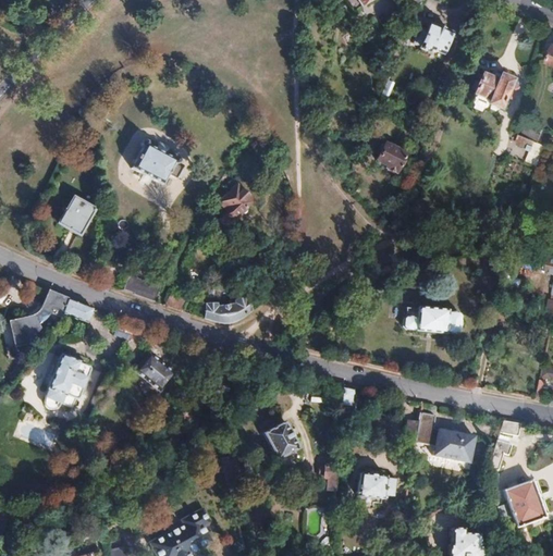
[(360,9),(373,0),(342,0),(339,2),(348,19),(361,11),(360,9)]
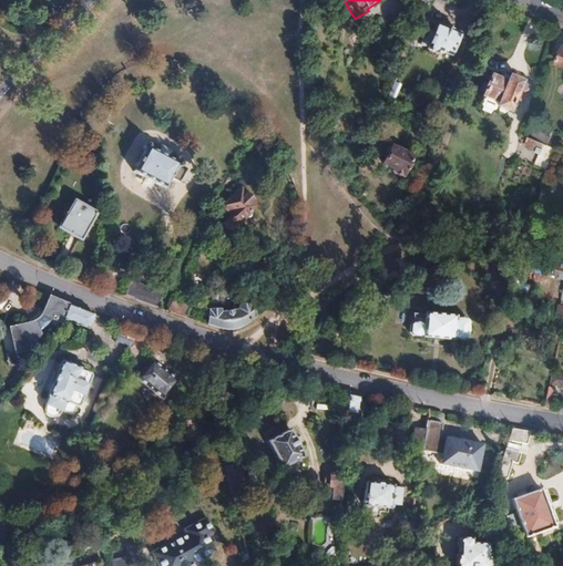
[(453,54),(462,33),(440,23),(438,29),(431,26),(423,43),(431,47),(430,48),(439,52),(440,49),(453,54)]
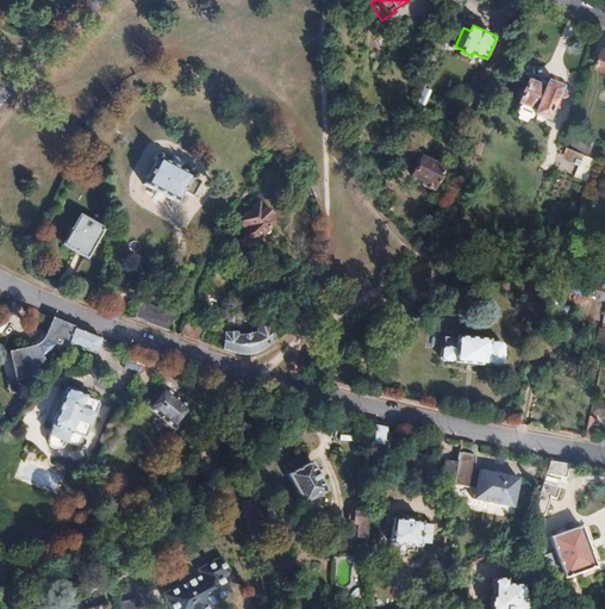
[(531,81),(522,103),(537,110),(536,113),(549,119),(555,105),(563,109),(568,95),(561,92),(563,86),(550,80),(547,87),(542,86),(531,81)]
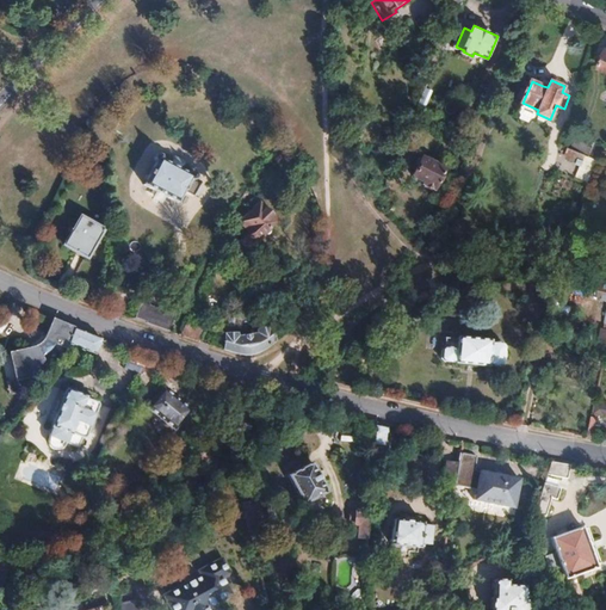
[(431,99),(436,86),(430,84),(425,97),(431,99)]
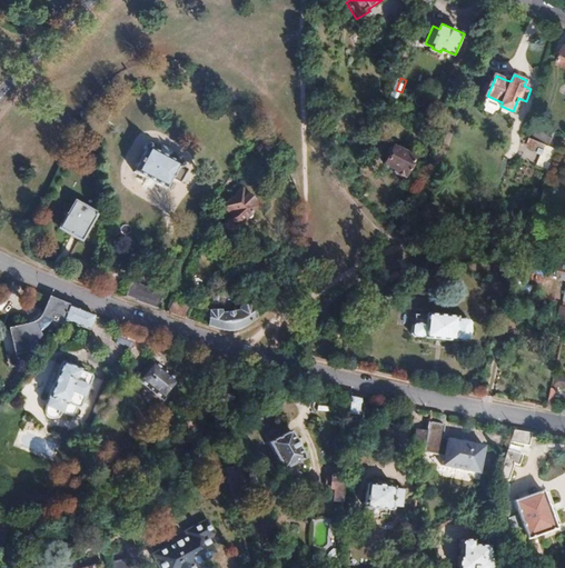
[(501,106),(502,102),(488,97),(485,103),(487,107),(495,110),(499,109),(501,106)]
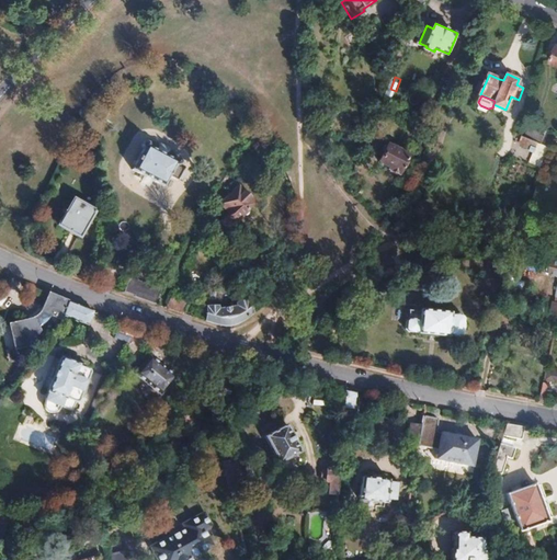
[(549,130),(550,128),(534,121),(529,135),(545,141),(549,130)]
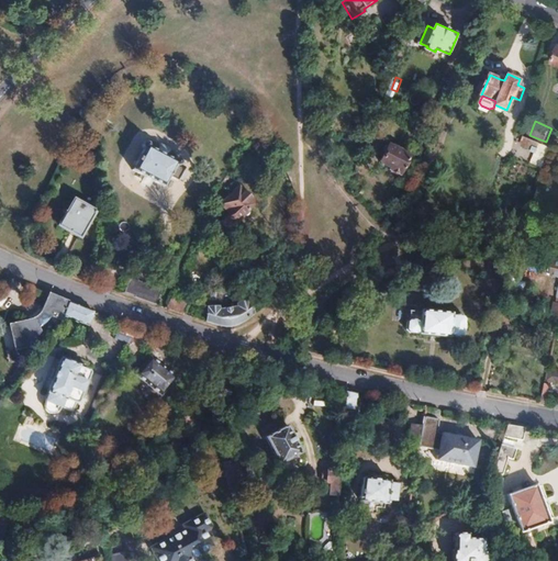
[(555,146),(557,141),(557,133),(550,131),(546,142),(555,146)]
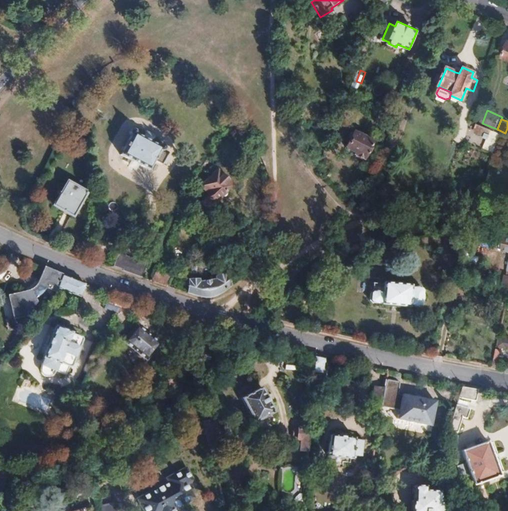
[(482,123),(478,122),(476,127),(479,128),(478,130),(492,135),(496,145),(500,146),(505,133),(497,129),(482,123)]
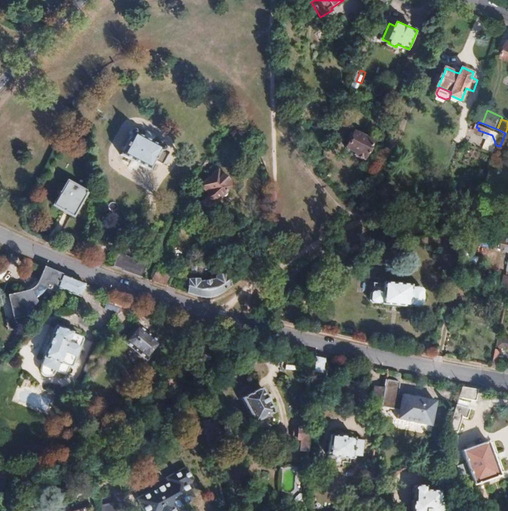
[(166,162),(172,152),(166,148),(167,147),(167,146),(166,144),(165,143),(164,143),(162,143),(161,144),(139,132),(139,130),(138,129),(137,128),(136,128),(134,129),(133,130),(133,132),(135,133),(124,154),(152,169),(158,158),(166,162)]
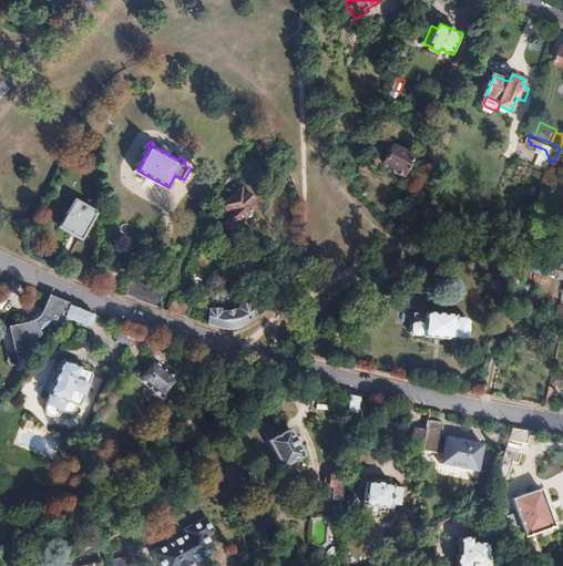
[(405,176),(415,156),(406,152),(407,150),(399,146),(398,147),(393,145),(385,163),(396,168),(395,171),(405,176)]
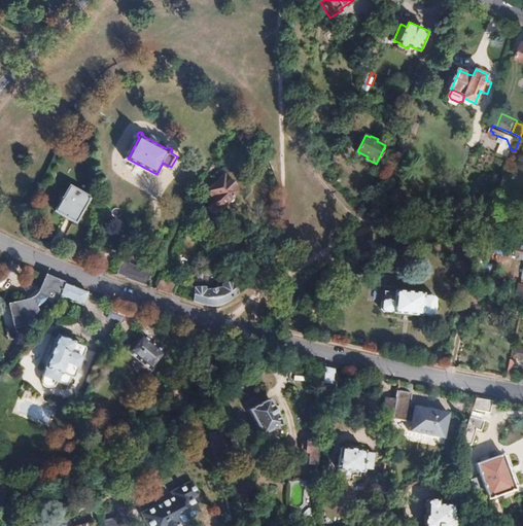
[(218,214),(243,189),(235,180),(235,179),(234,177),(234,175),(233,174),(231,172),(229,171),(227,171),(224,171),(222,173),(221,174),(219,177),(219,179),(220,180),(210,190),(218,199),(210,206),(218,214)]
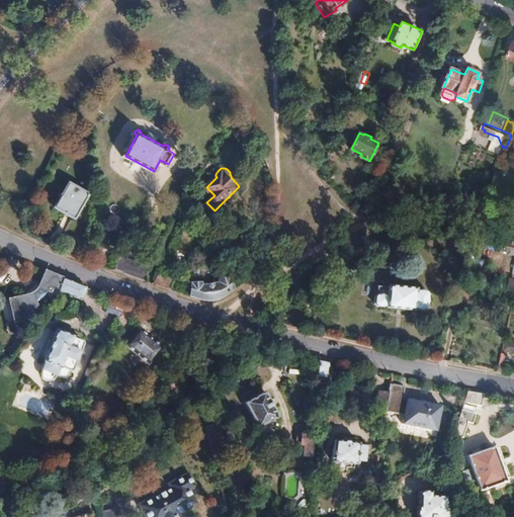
[(76,217),(90,192),(72,182),(58,205),(76,217)]
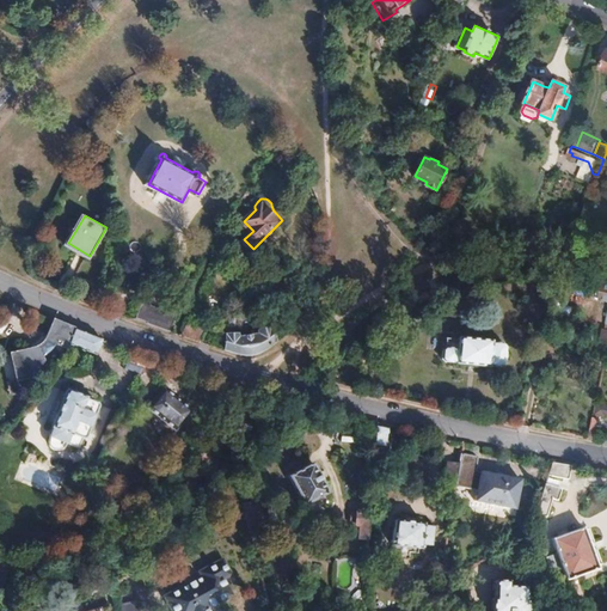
[(172,331),(179,315),(145,301),(138,318),(143,321),(172,331)]
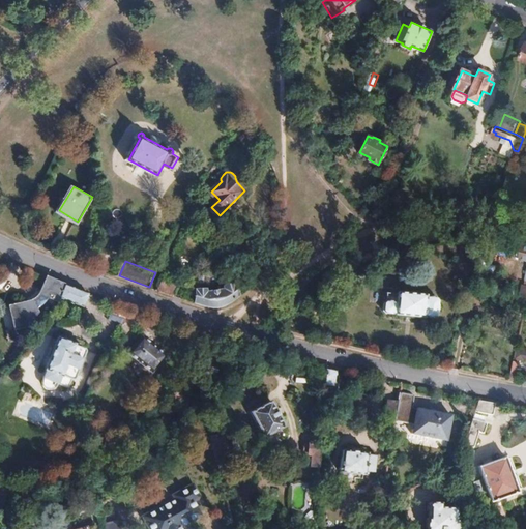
[(69,298),(75,287),(52,277),(50,277),(42,294),(37,298),(28,301),(12,304),(17,328),(30,325),(39,313),(38,307),(40,306),(44,305),(48,302),(50,300),(52,297),(59,300),(58,303),(66,306),(69,298)]
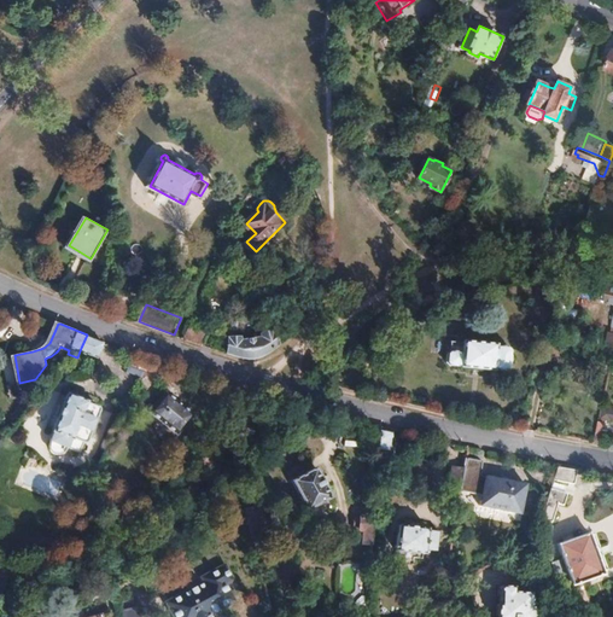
[(206,344),(212,331),(193,325),(187,338),(206,344)]
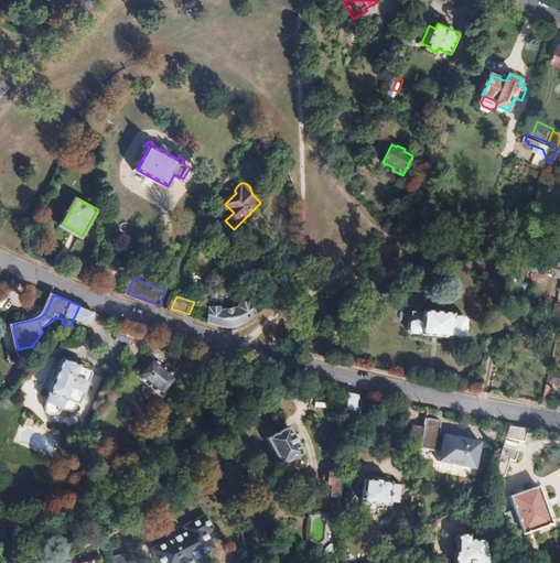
[(255,315),(257,313),(254,301),(241,304),(243,307),(225,312),(225,309),(213,307),(210,321),(223,325),(227,326),(237,325),(241,323),(246,321),(255,315)]
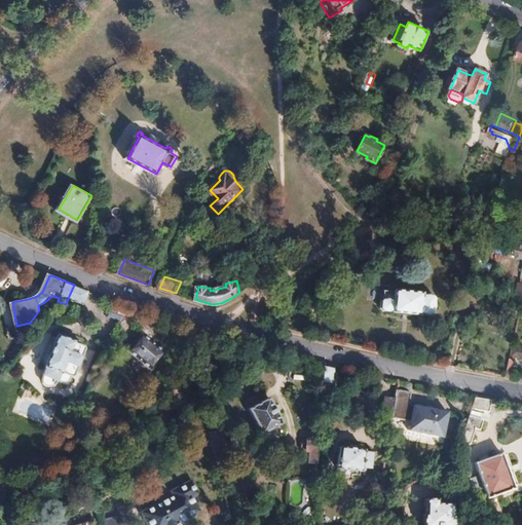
[(86,304),(90,291),(77,286),(74,285),(69,296),(69,297),(86,304)]
